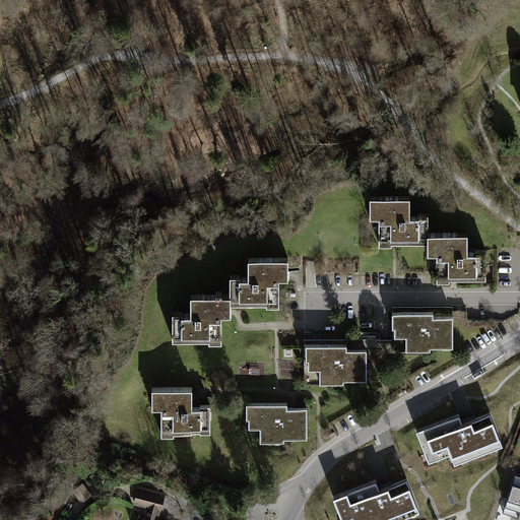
[(410,200),(370,200),(370,219),(379,219),(379,247),(391,247),(391,244),(396,244),(429,244),(429,237),(429,218),(410,218),(410,200)]
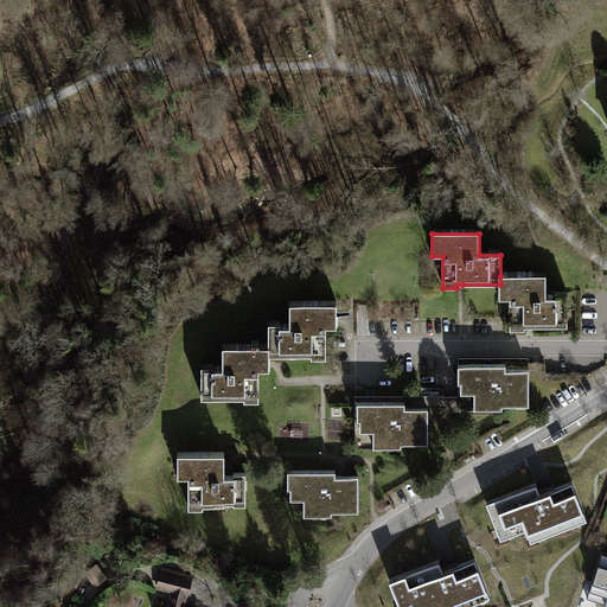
[(548,276),(500,276),(500,285),(500,296),(510,296),(510,331),(526,331),(526,327),(530,327),(569,327),(568,296),(548,296),(548,276)]
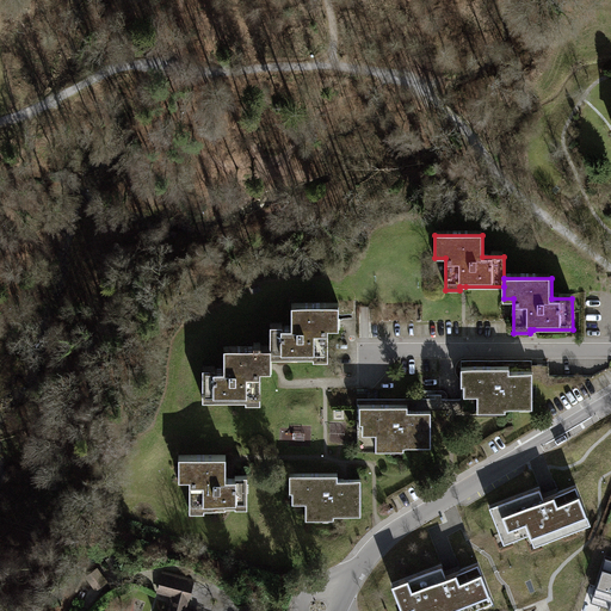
[(338,318),(338,307),(291,306),(291,328),(271,328),(270,351),(270,358),(304,358),(304,363),(331,363),(331,333),(338,333),(338,326),(338,318)]
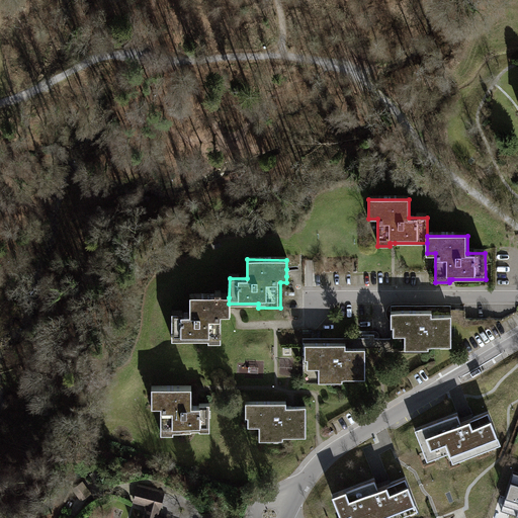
[(171,317),(171,341),(208,341),(208,344),(223,344),(223,317),(229,317),(229,304),(229,297),(189,297),(189,317),(171,317)]
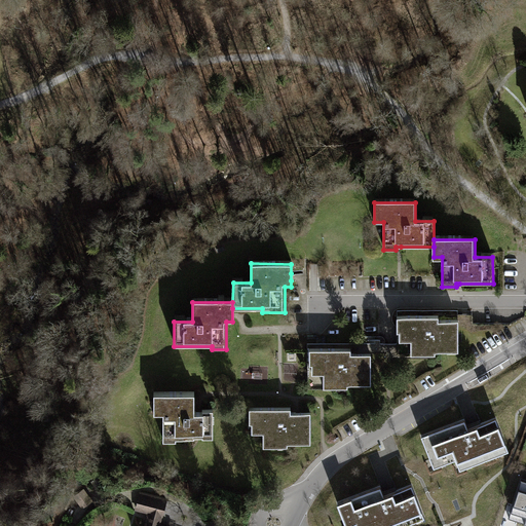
[(456,316),(456,323),(456,332),(476,332),(476,316),(456,316)]
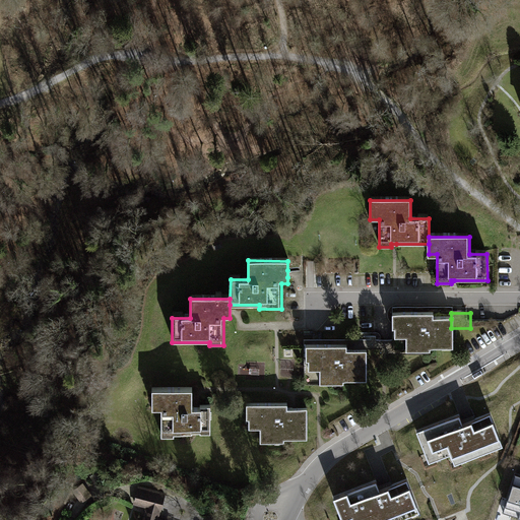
[(392,333),(392,337),(404,337),(404,351),(423,351),(452,350),(451,328),(451,319),(432,320),(432,314),(392,315),(392,333)]
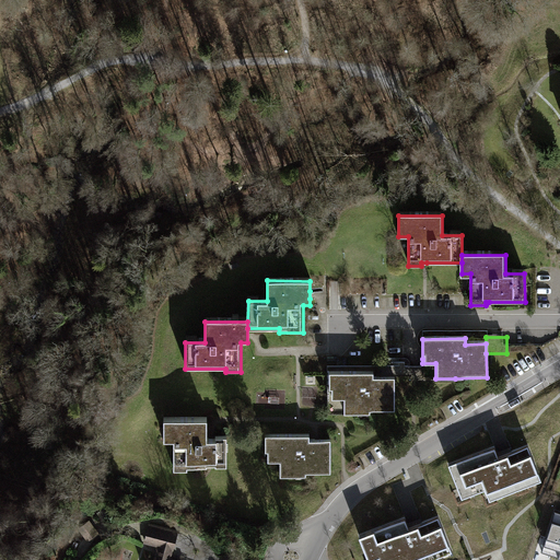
[(372,374),(328,375),(328,399),(345,399),(345,412),(393,412),(392,378),(376,378),(372,378),(372,374)]
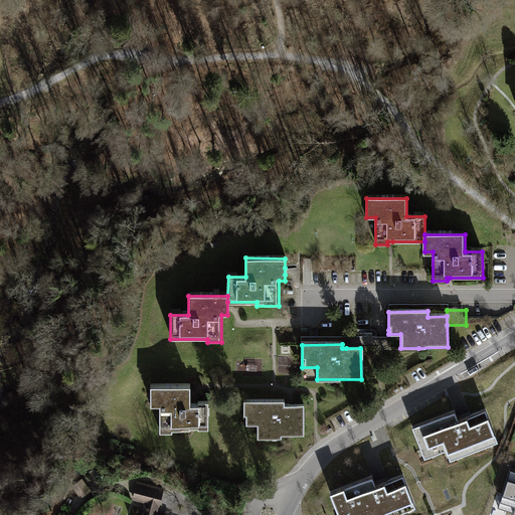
[(190,387),(150,387),(150,405),(160,405),(160,434),(206,434),(206,403),(190,403),(190,387)]
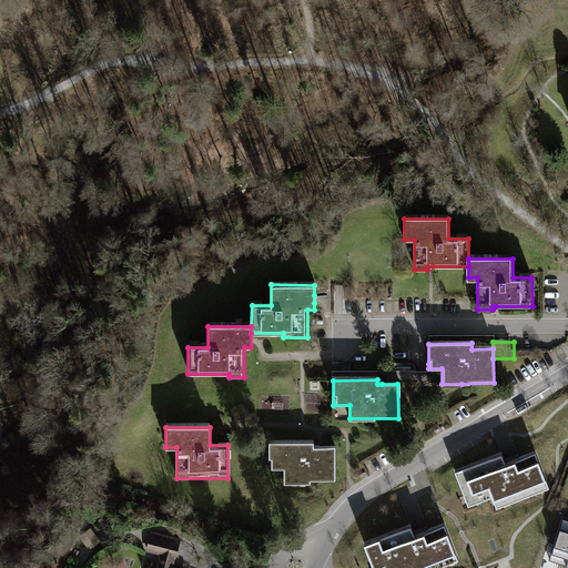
[(312,443),(267,444),(267,469),(284,469),(284,483),(334,483),(334,448),(312,448),(312,443)]
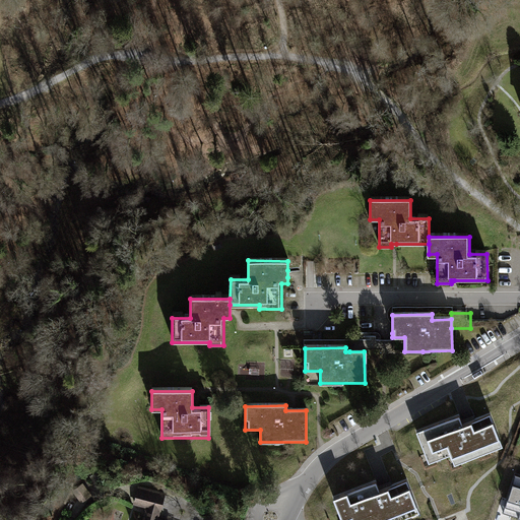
[(460,416),(418,433),(430,461),(452,453),(456,463),(502,446),(491,416),(471,424),(464,427),(460,416)]
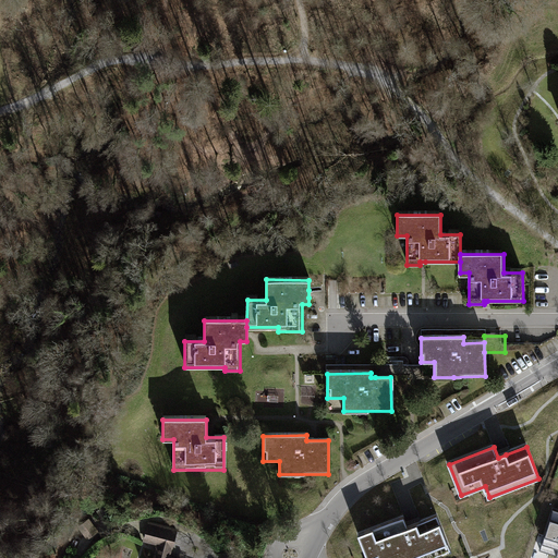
[(376,517),(378,522),(398,516),(397,510),(376,517)]
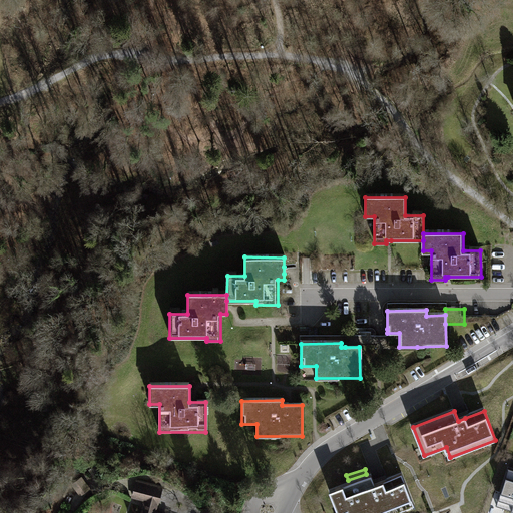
[(343,488),(331,492),(339,512),(342,512),(349,511),(349,512),(391,512),(413,505),(402,475),(382,483),(347,496),(343,488)]
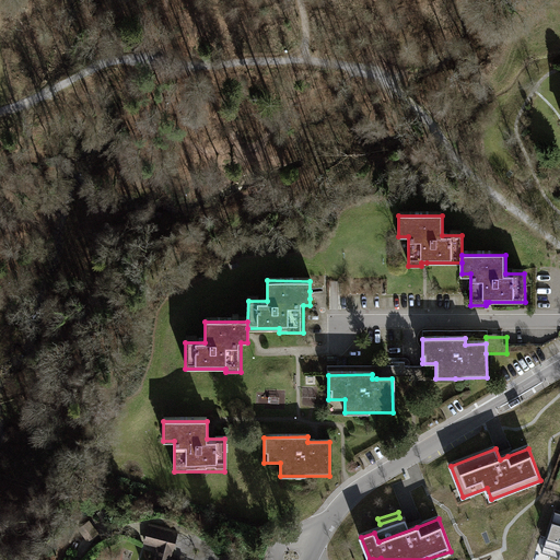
[(167,559),(176,533),(148,525),(141,546),(155,549),(150,559),(167,559)]
